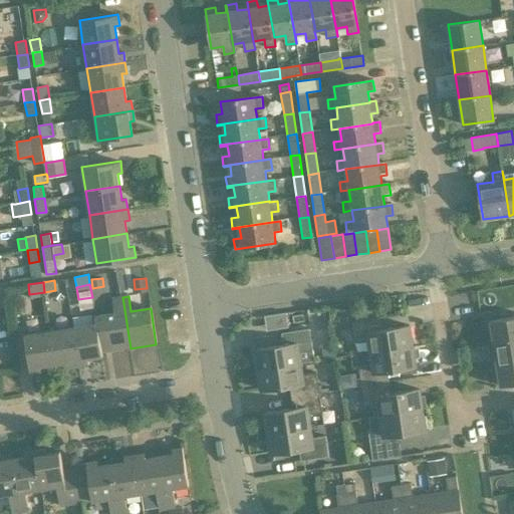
[(131,348),(122,297),(111,299),(113,314),(99,316),(105,352),(131,348)]
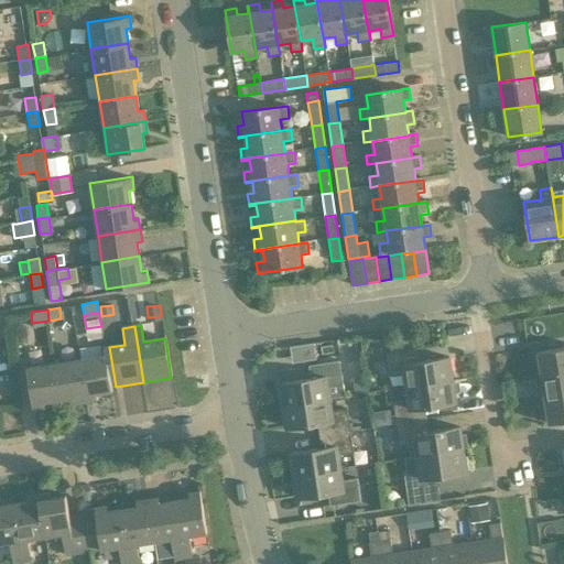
[(116,387),(109,347),(104,348),(105,356),(83,359),(89,402),(98,400),(98,394),(114,392),(112,387),(116,387)]
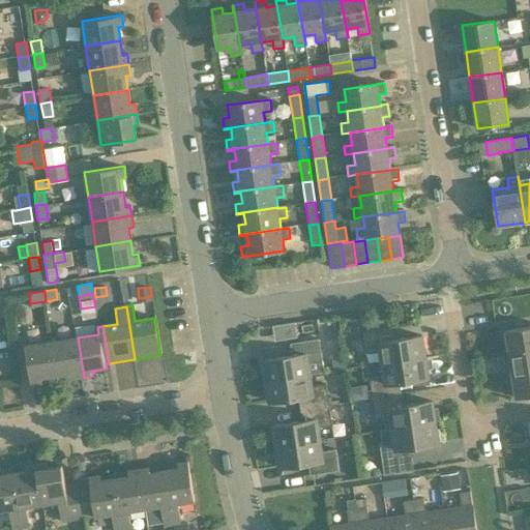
[(509,354),(529,350),(529,327),(505,331),(509,354)]
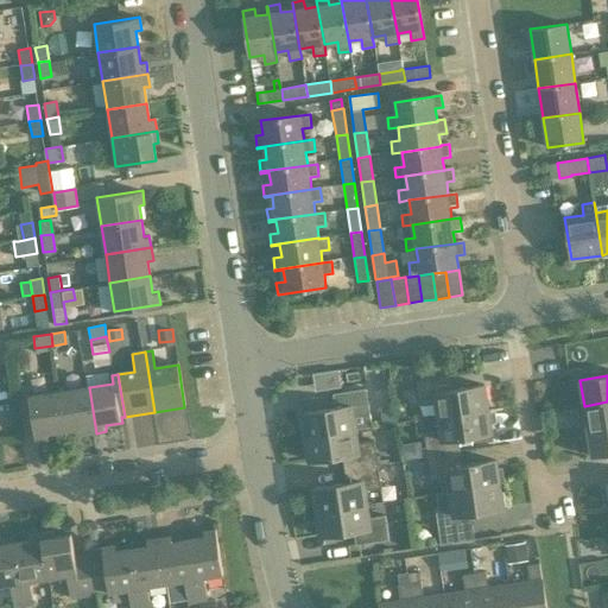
[(438,416),(488,409),(485,385),(451,390),(449,377),(416,380),(419,405),(436,403),(438,416)]
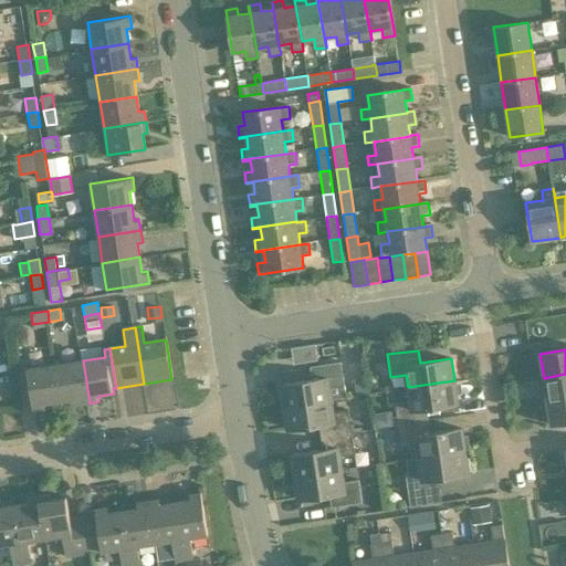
[(55,365),(62,402),(75,400),(76,406),(90,404),(83,360),(55,365)]
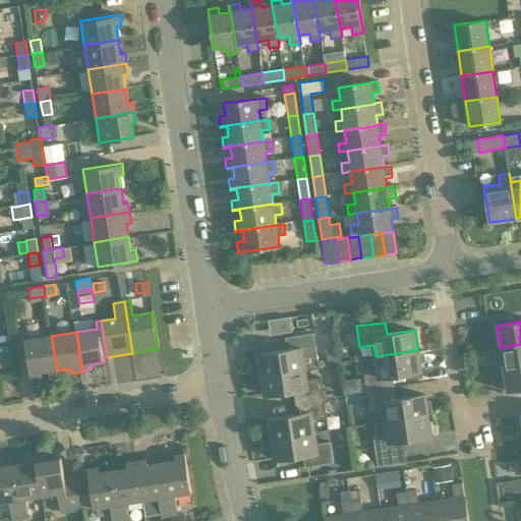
[(259,354),(263,374),(303,367),(317,365),(316,354),(313,333),(285,338),(287,349),(259,354)]
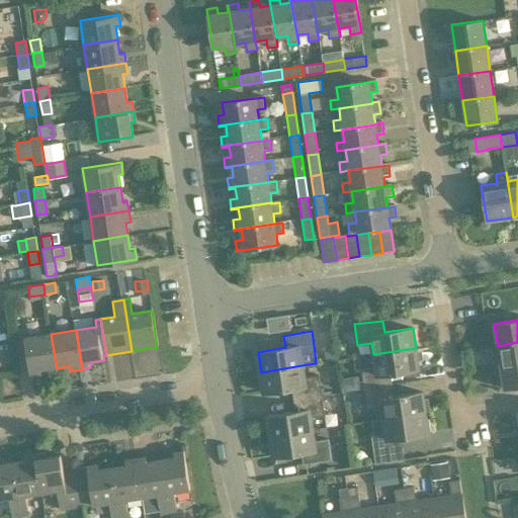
[(41,370),(57,368),(51,334),(25,338),(31,377),(42,375),(41,370)]
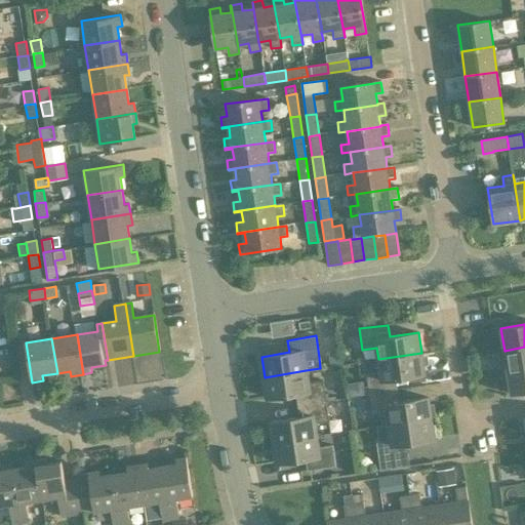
[(508,373),(524,370),(524,347),(505,351),(508,373)]
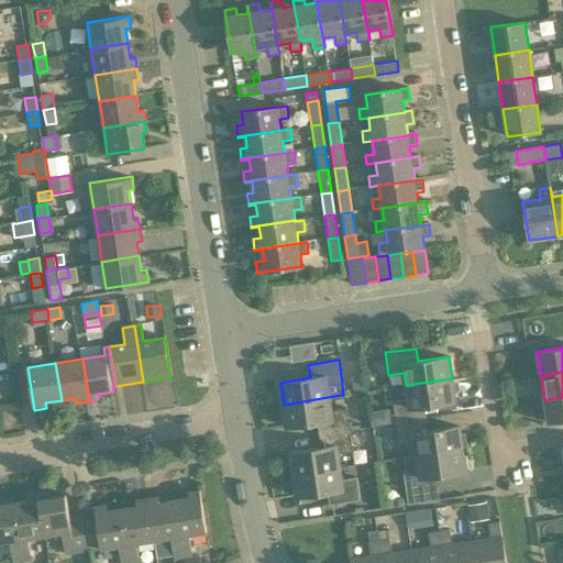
[(452,378),(406,385),(408,398),(393,400),(396,423),(427,419),(424,405),(455,400),(452,378)]
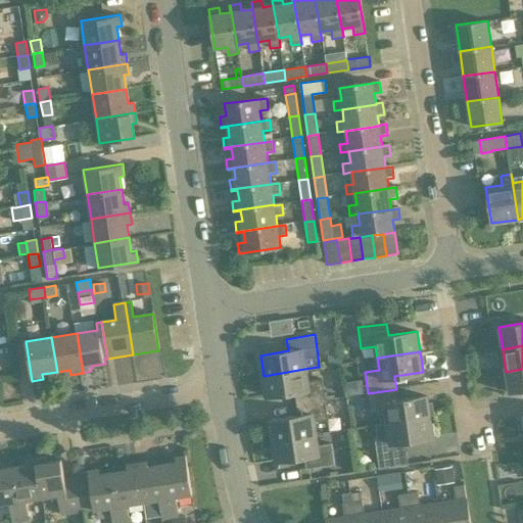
[(304,369),(264,376),(268,395),(294,391),(296,405),(325,400),(322,379),(306,381),(304,369)]
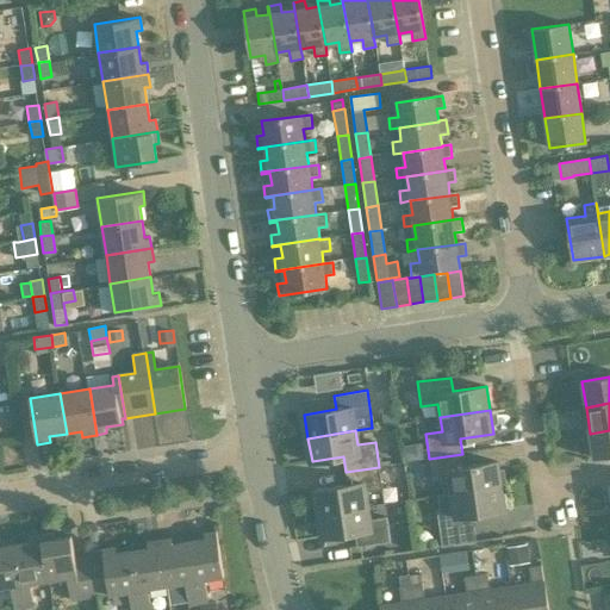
[(609,430),(590,434),(593,459),(609,455),(609,430)]
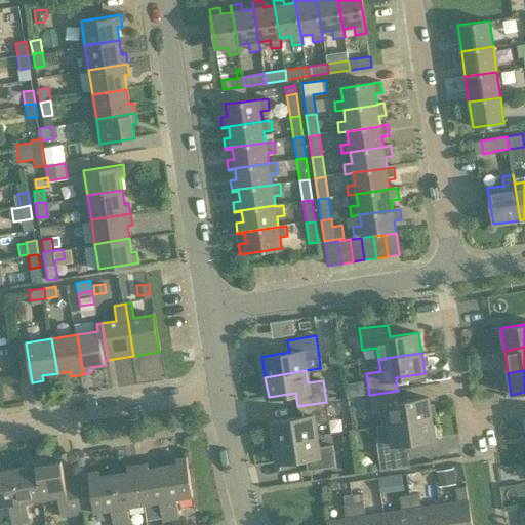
[(376,427),(431,418),(428,398),(400,402),(398,391),(369,395),(372,414),(387,412),(388,425),(376,426),(376,427)]
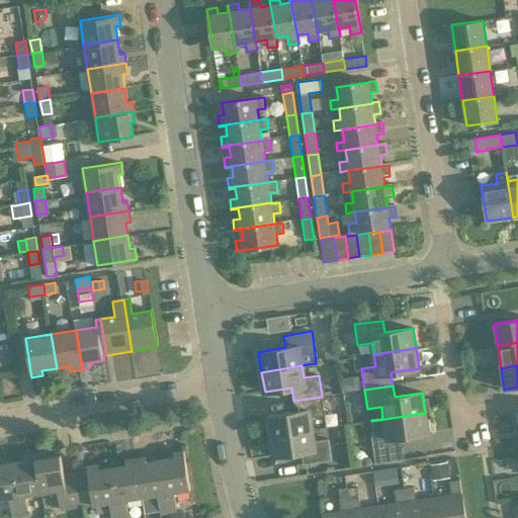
[(271,437),(312,430),(310,418),(325,416),(322,397),(293,401),(295,412),(268,417),(271,437)]
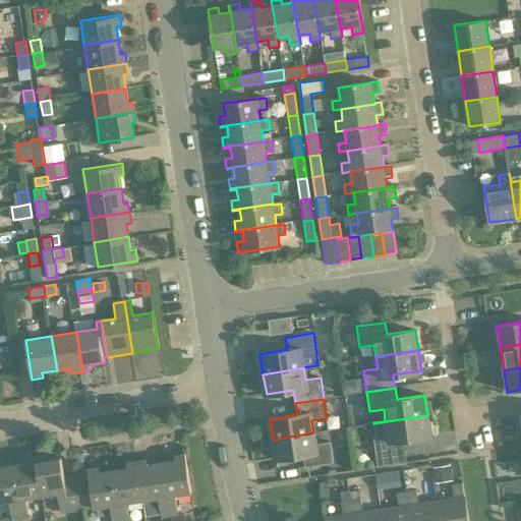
[(430,435),(427,415),(373,423),(375,435),(372,435),(375,456),(404,451),(403,439),(430,435)]
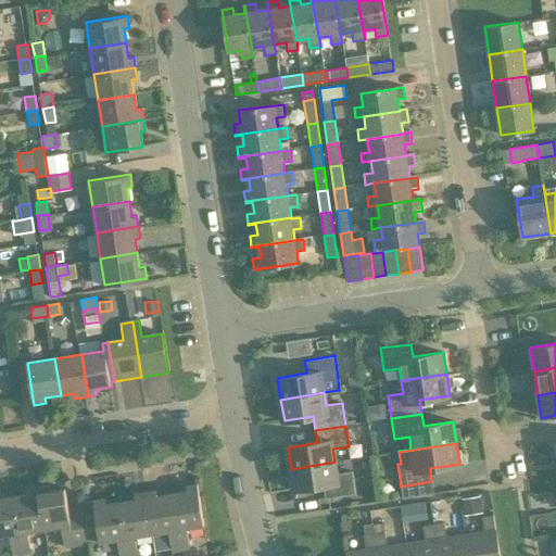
[(337,474),(335,462),(291,469),(294,491),(324,485),(325,498),(355,494),(352,471),(337,474)]
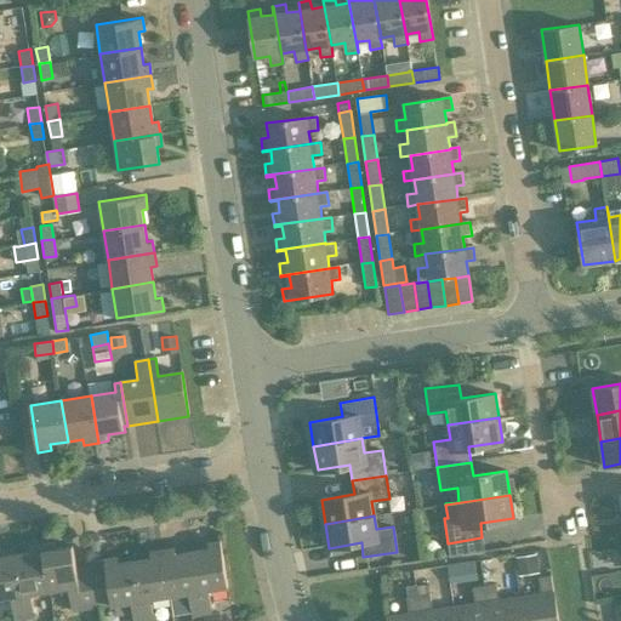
[(208,550),(192,552),(201,614),(211,613),(208,590),(227,587),(220,541),(206,543),(208,550)]
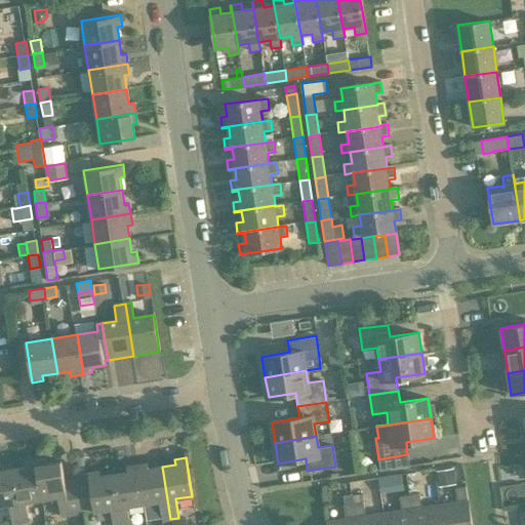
[(83,514),(77,478),(64,480),(61,461),(46,465),(45,458),(35,460),(41,500),(57,498),(61,518),(70,516),(83,514)]
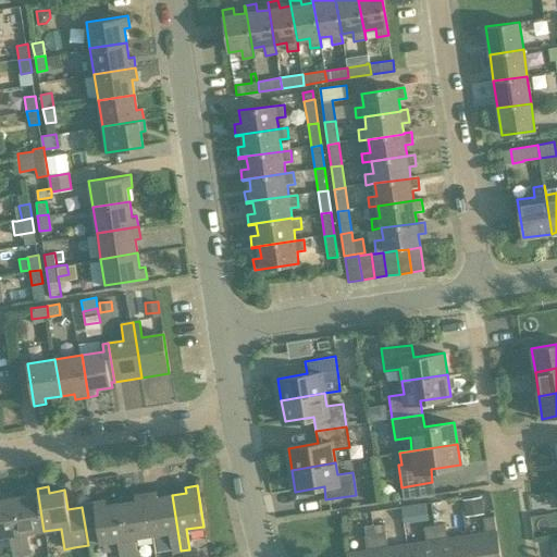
[(13,498),(23,556),(32,555),(28,534),(44,531),(37,489),(26,490),(27,496),(13,498)]
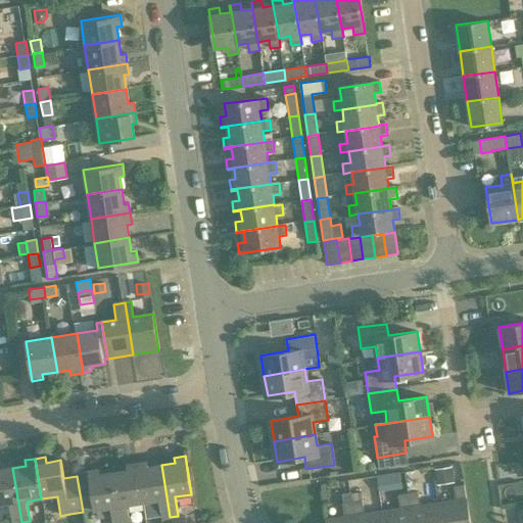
[(146,462),(137,463),(143,502),(157,500),(160,518),(170,517),(161,465),(147,468),(146,462)]
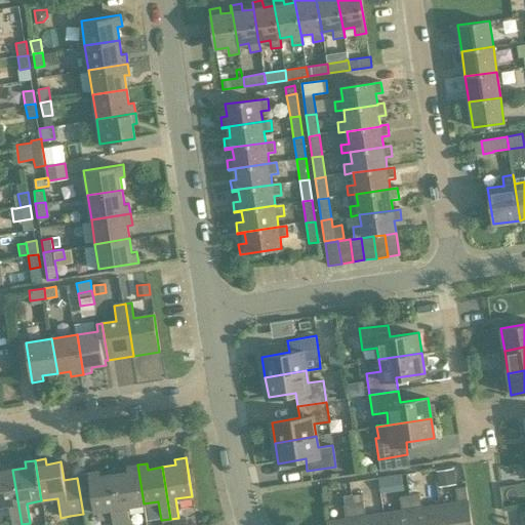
[(114,475),(121,524),(129,524),(127,507),(144,503),(137,465),(127,467),(128,473),(114,475)]
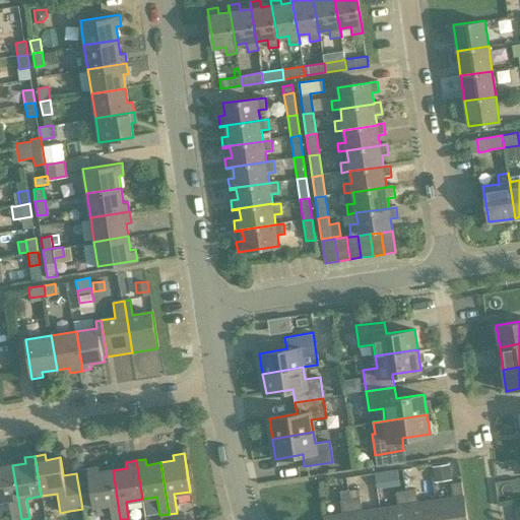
[(435,478),(451,475),(449,462),(433,465),(435,478)]
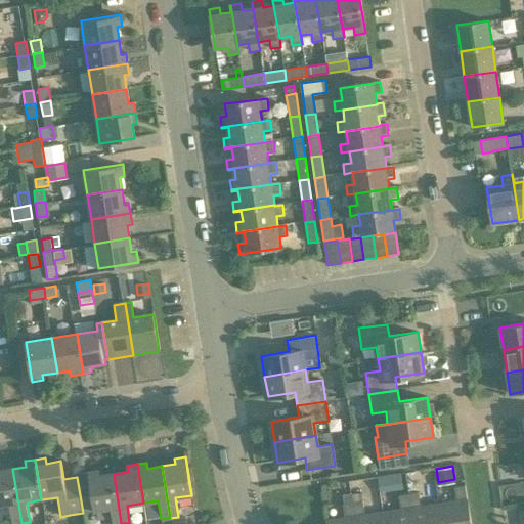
[(11,523),(16,523),(22,523),(12,469),(0,471),(0,505),(8,504),(11,523)]
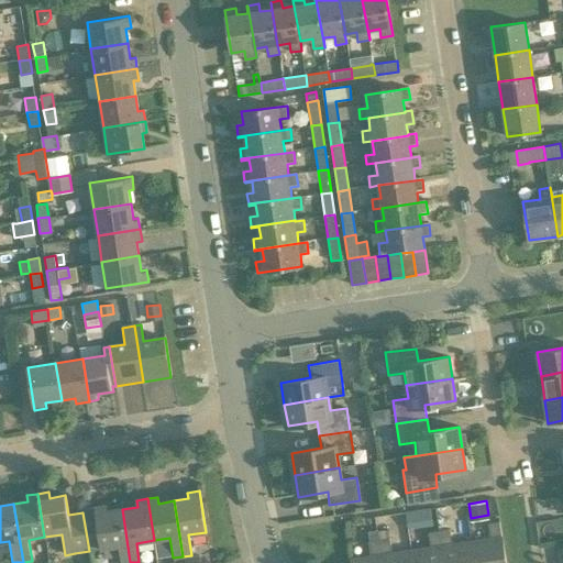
[(83,512),(89,551),(118,547),(120,562),(130,562),(122,509),(107,511),(106,505),(95,507),(96,510),(95,510),(94,508),(92,507),(84,508),(83,510),(83,512)]
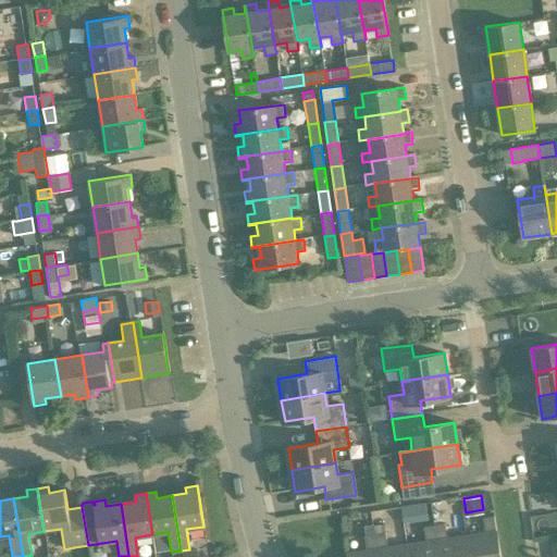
[(417,518),(415,505),(401,507),(404,520),(417,518)]
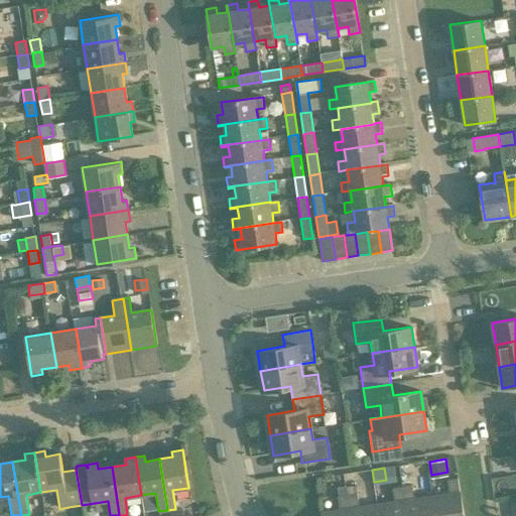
[(431,496),(434,515),(463,515),(458,478),(447,480),(449,493),(431,496)]
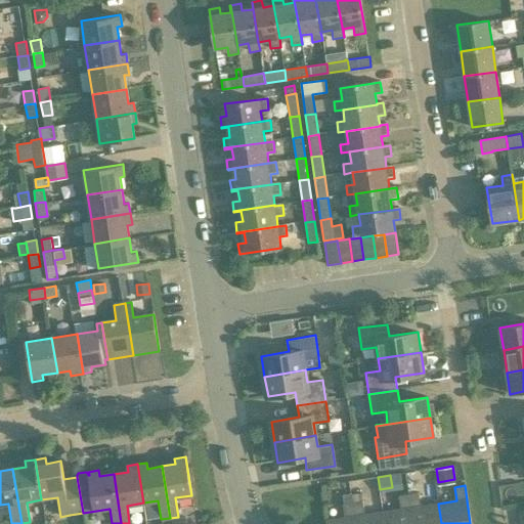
[(352,492),(343,494),(345,504),(354,501),(352,493),(352,492)]
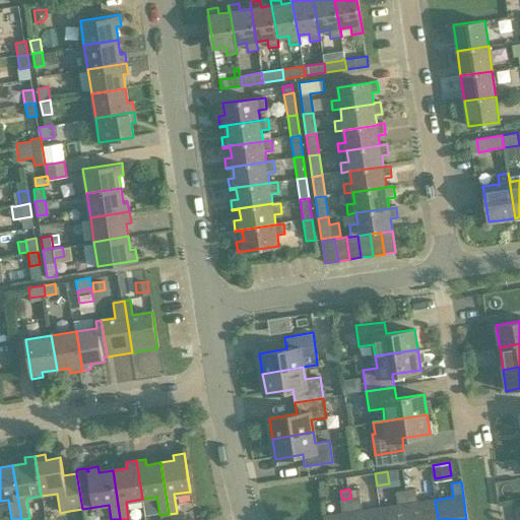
[(359,489),(349,490),(351,498),(360,497),(359,489)]
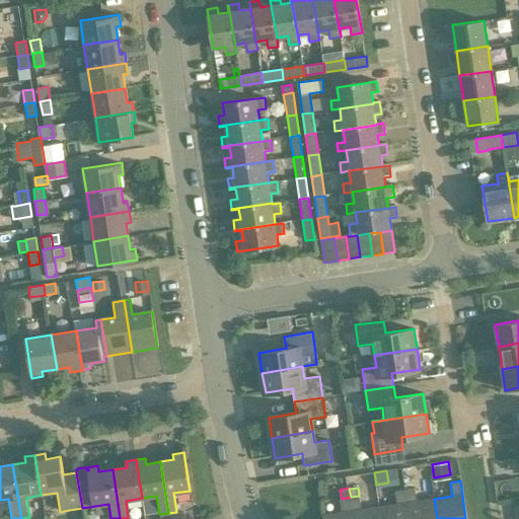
[(415,488),(404,489),(409,518),(437,518),(434,499),(417,501),(415,488)]
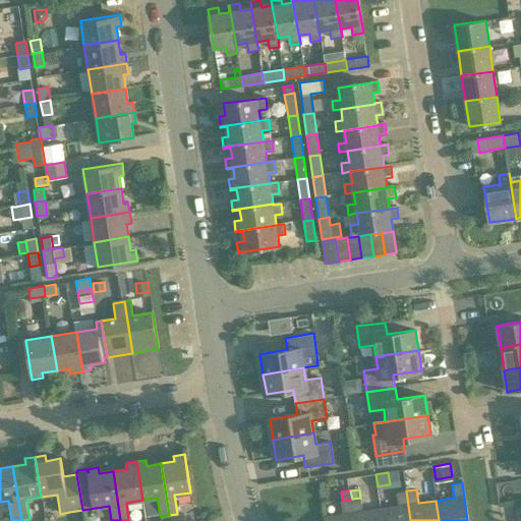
[(410,520),(406,490),(397,493),(399,507),(382,509),(383,520),(410,520)]
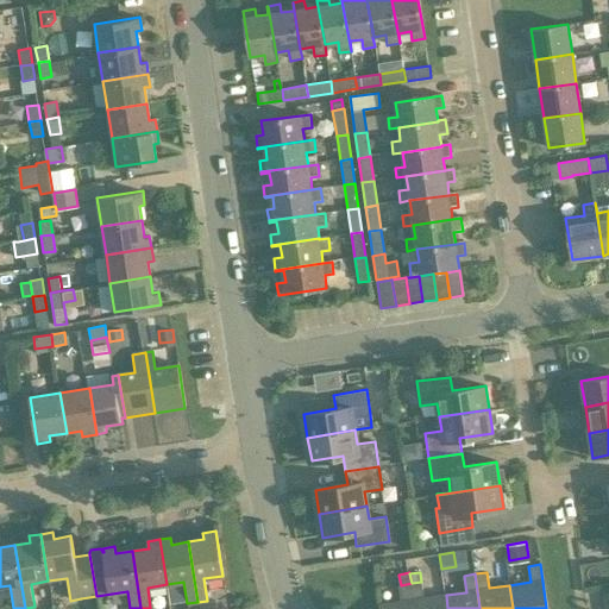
[(414,608),(447,608),(446,595),(424,598),(421,582),(412,583),(414,608)]
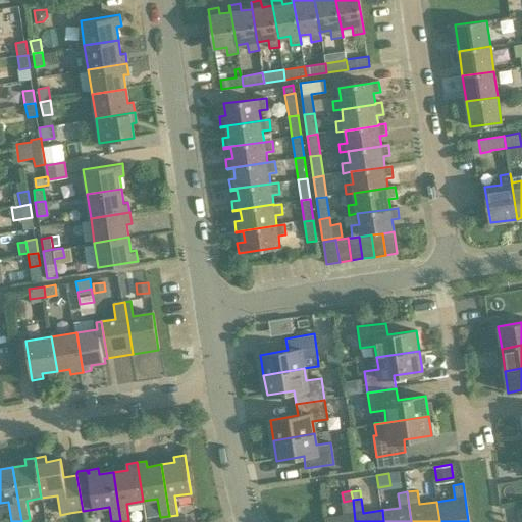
[(326,519),(326,521),(355,521),(353,500),(344,502),(342,502),(344,516),(326,519)]
